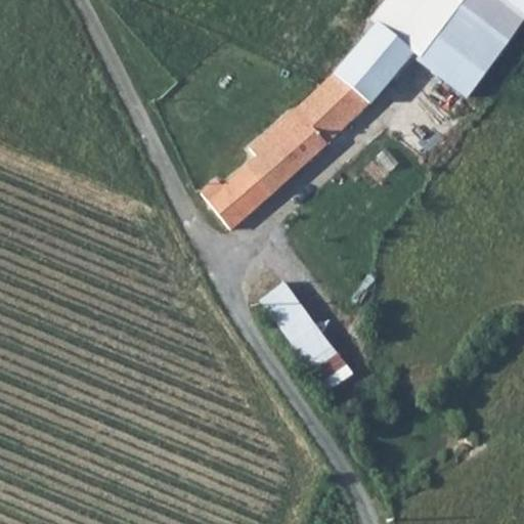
[(432,85),(455,54),(471,33),(495,0),(383,0),(369,17),(376,23),(410,53),(403,62),(432,85)]
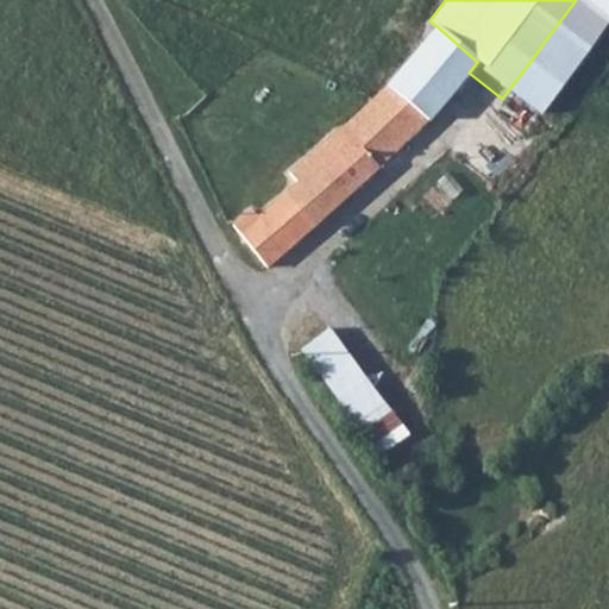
[(412,30),(425,41),(437,26),(429,20),(424,16),(412,30)]
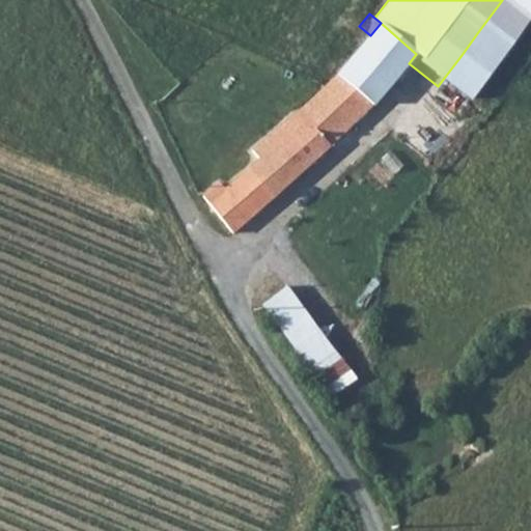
[(416,54),(381,23),(370,35),(366,39),(358,49),(352,57),(387,88),(409,63),(416,54)]
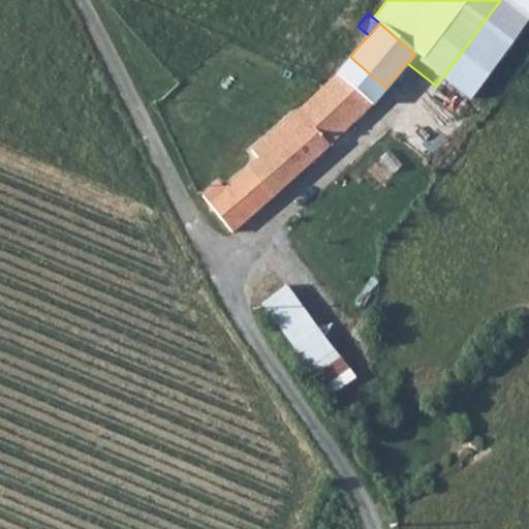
[(354,30),(346,40),(356,49),(365,39),(354,30)]
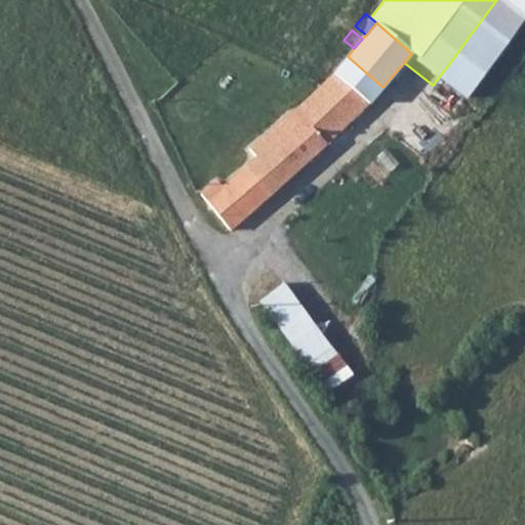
[(221,188),(206,202),(230,230),(270,196),(325,145),(367,105),(382,87),(348,56),(339,65),(329,55),(321,65),(332,74),(293,112),(258,144),(265,151),(258,158),(256,156),(221,188)]
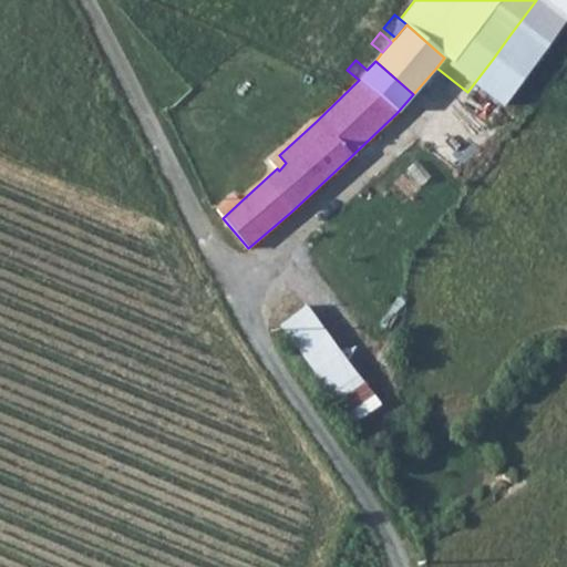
[(233,195),(216,209),(223,218),(239,203),(233,195)]
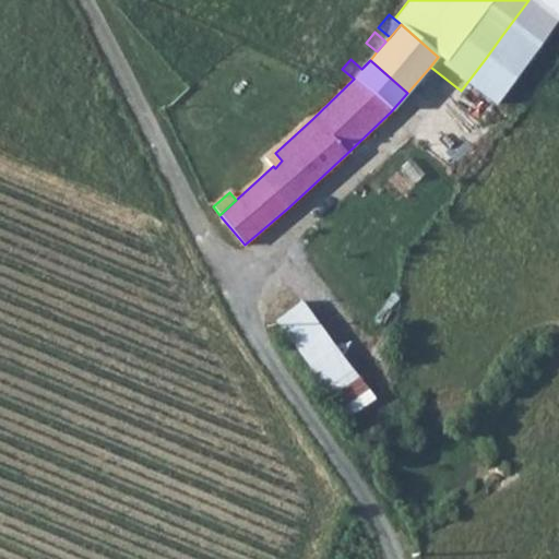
[(351,368),(302,302),(275,321),(293,346),(326,393),(351,424),(377,405),(351,368)]
